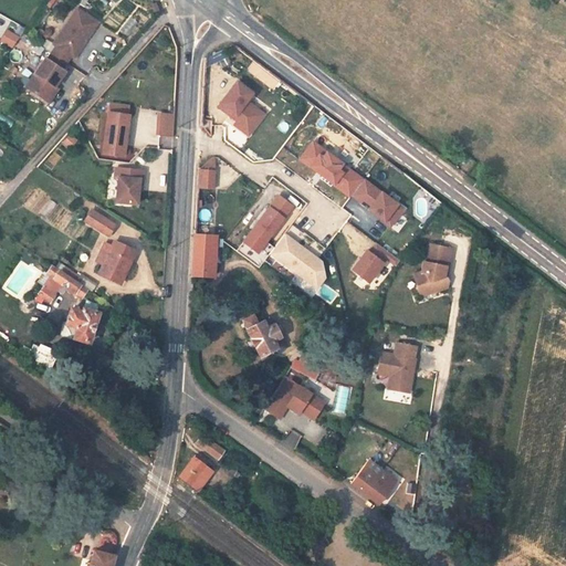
[(56,46),(52,53),(67,63),(72,56),(74,59),(97,22),(76,8),(53,44),(56,46)]
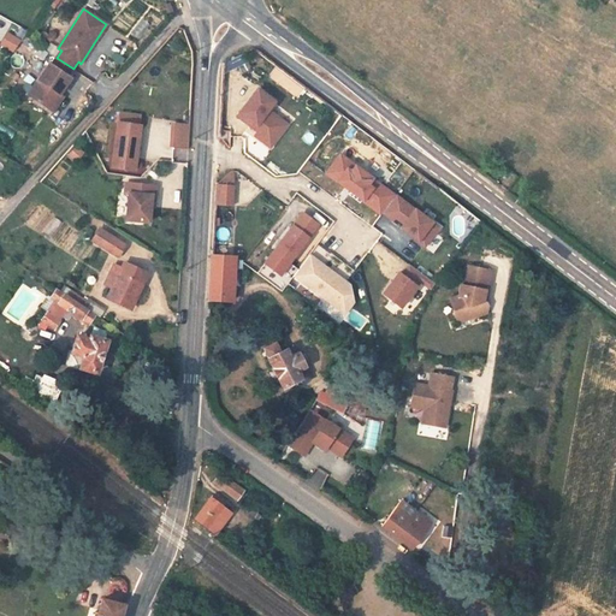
[(0,42),(0,43),(13,52),(21,39),(7,30),(0,42)]
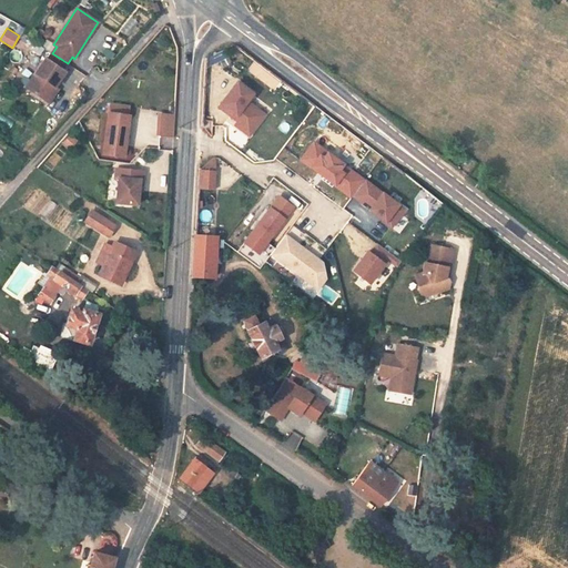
[(46,60),(27,89),(47,102),(56,88),(66,72),(62,71),(68,63),(52,53),(48,61),(46,60)]
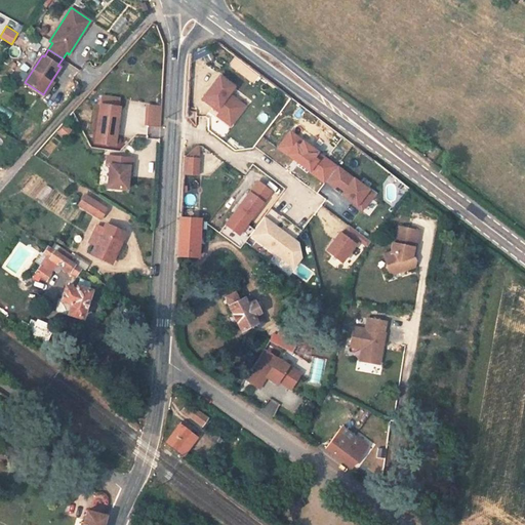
[(244,106),(228,93),(233,87),(219,76),(202,98),(216,109),(220,111),(234,121),(244,106)]
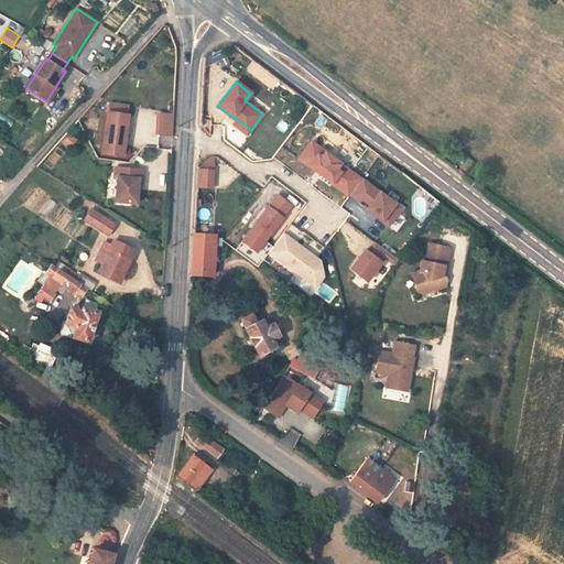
[(58,89),(55,87),(46,101),(51,104),(58,89)]
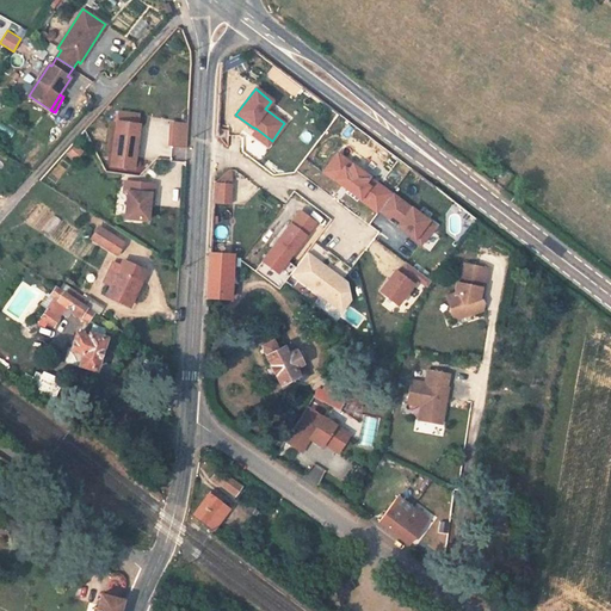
[(140,115),(117,111),(116,122),(139,124),(140,115)]
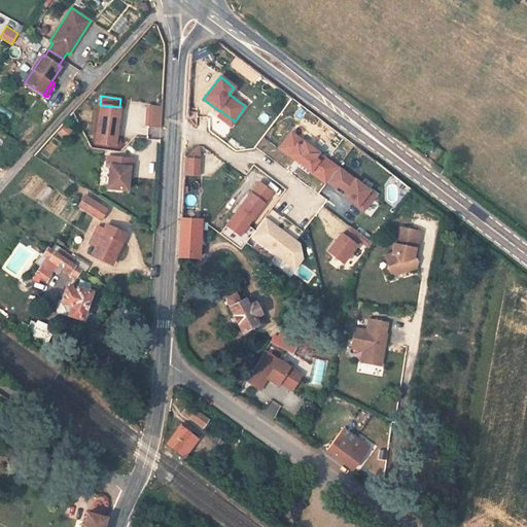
[(119,107),(100,105),(96,143),(115,145),(119,107)]
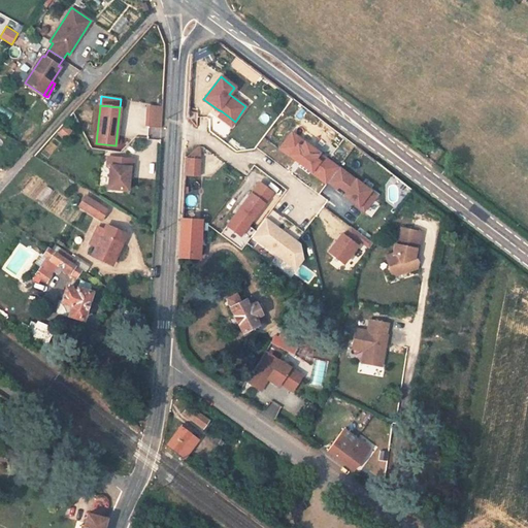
[(161,107),(147,106),(146,123),(160,124),(161,107)]
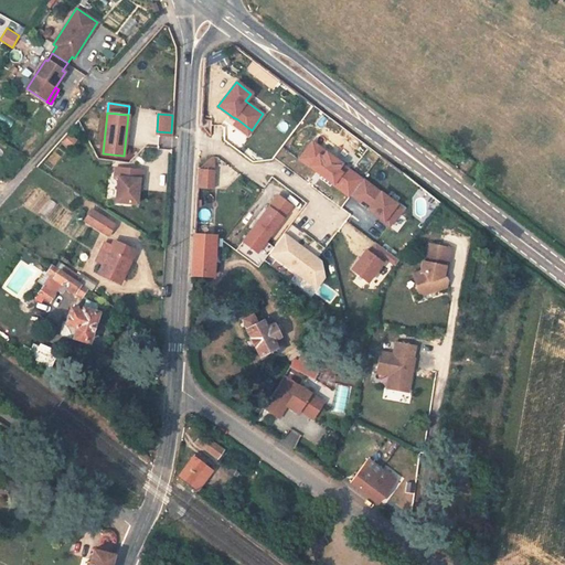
[(202,119),(202,132),(212,132),(212,119),(202,119)]
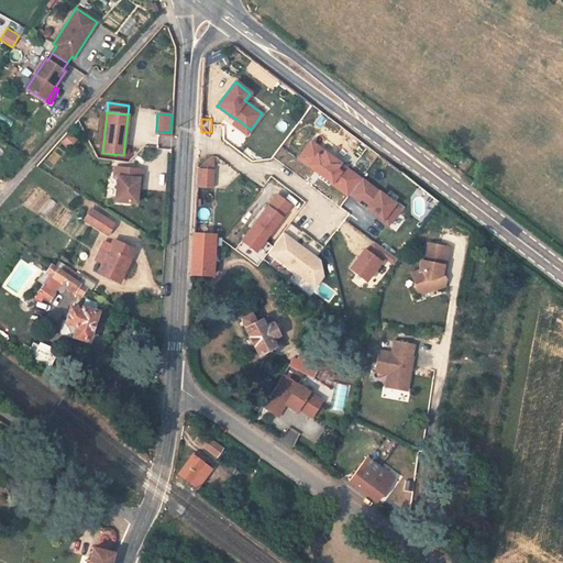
[(251,130),(236,119),(233,123),(247,134),(251,130)]
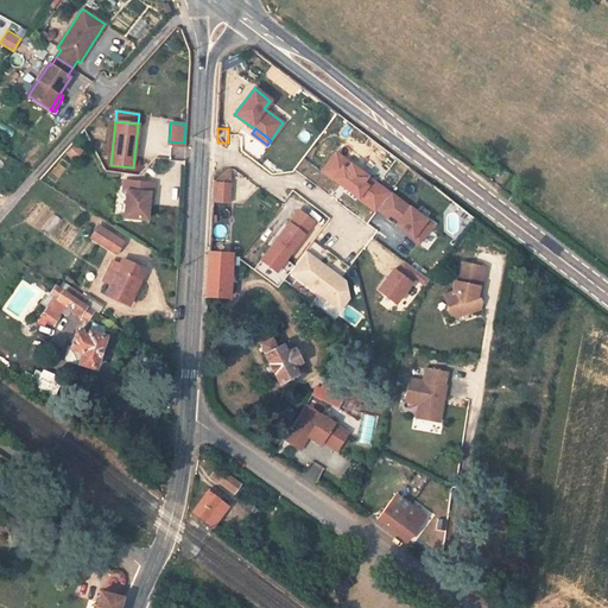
[(75,140),(67,149),(76,158),(84,150),(75,140)]
